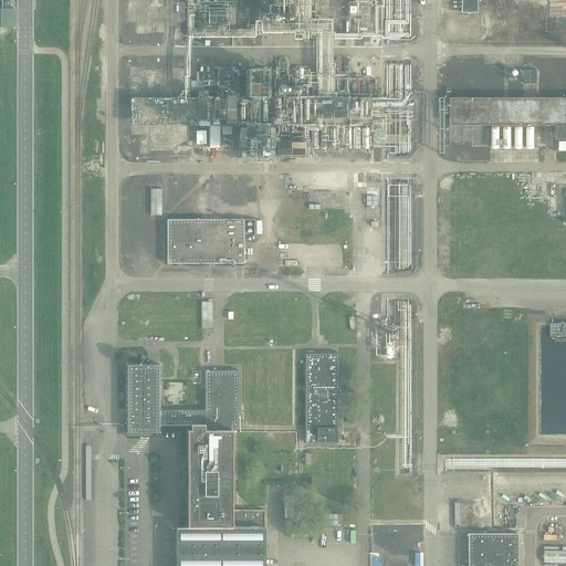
[(460,0),(461,13),(477,13),(477,0),(460,0)]
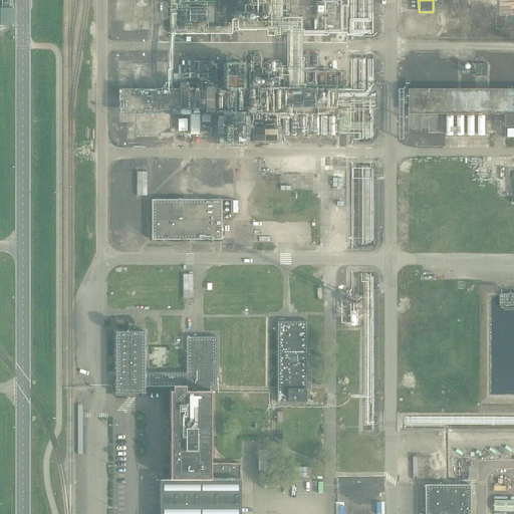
[(487,76),(487,64),(475,64),(475,76),(487,76)]
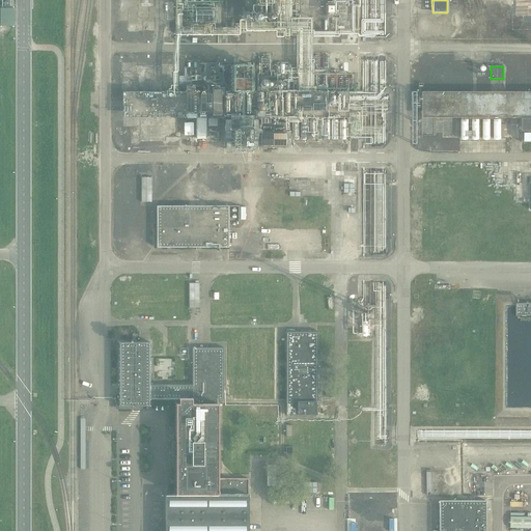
[(187,91),(123,91),(123,115),(146,115),(146,104),(157,104),(164,104),(164,114),(187,115),(187,91)]
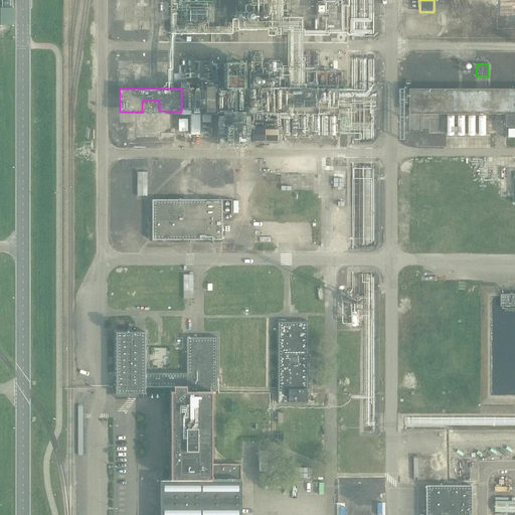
[(505,138),(514,138),(514,89),(408,90),(408,115),(505,114),(505,138)]
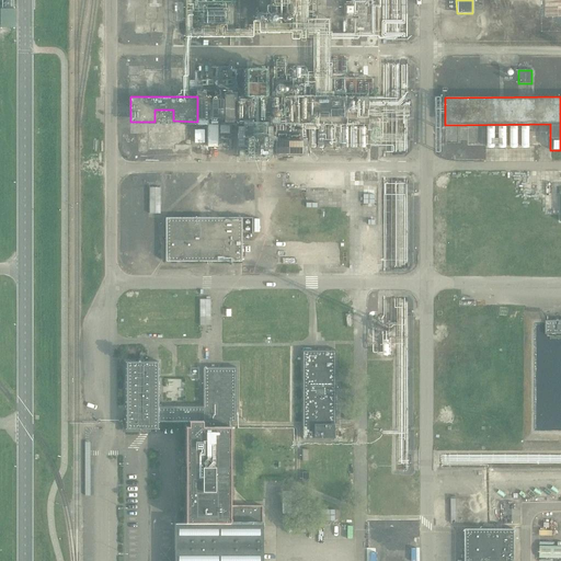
[(386,149),(408,150),(410,113),(388,112),(386,149)]
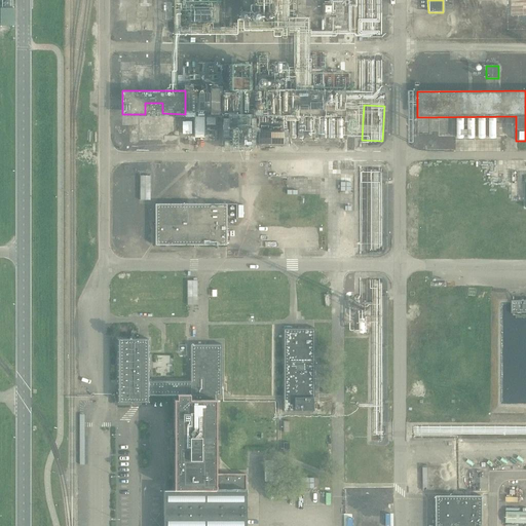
[(192,122),(182,122),(182,135),(192,135),(192,122)]
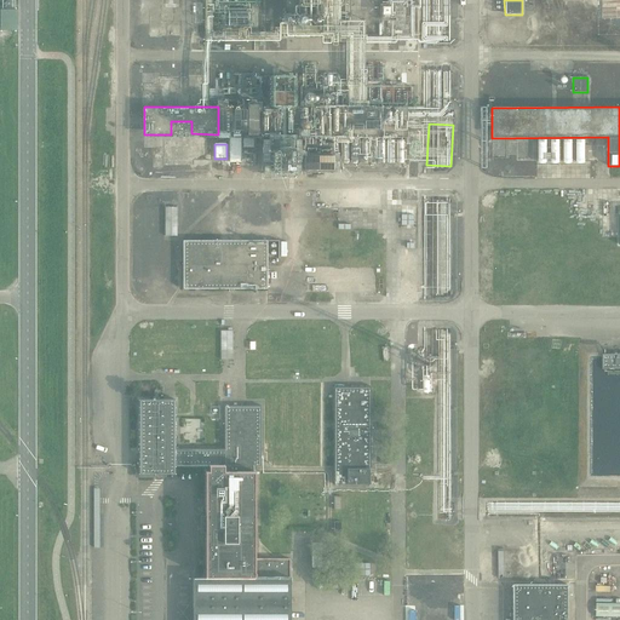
[(177,236),(177,207),(166,207),(166,236),(177,236)]
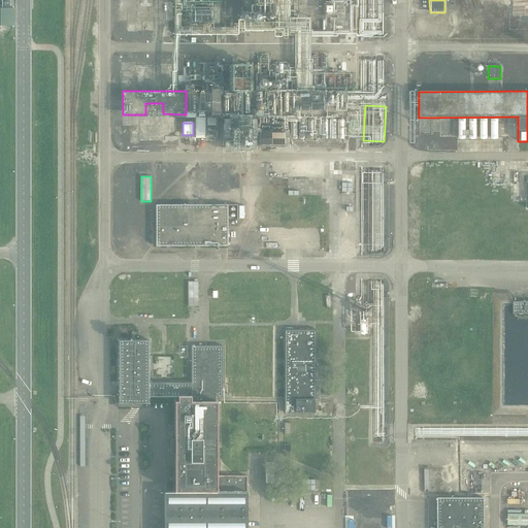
[(343,177),(343,191),(354,191),(354,177),(343,177)]
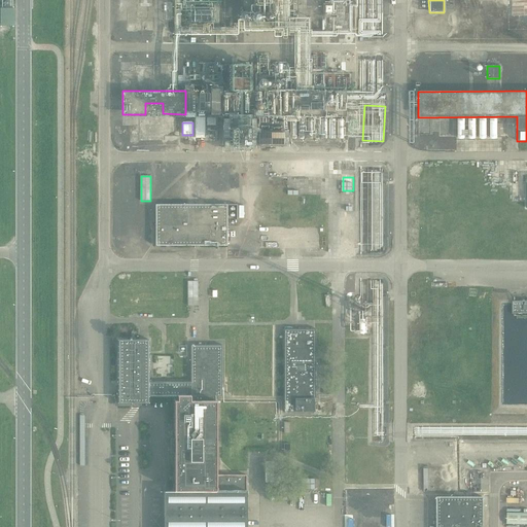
[(227,246),(227,226),(227,205),(155,205),(155,246),(227,246)]
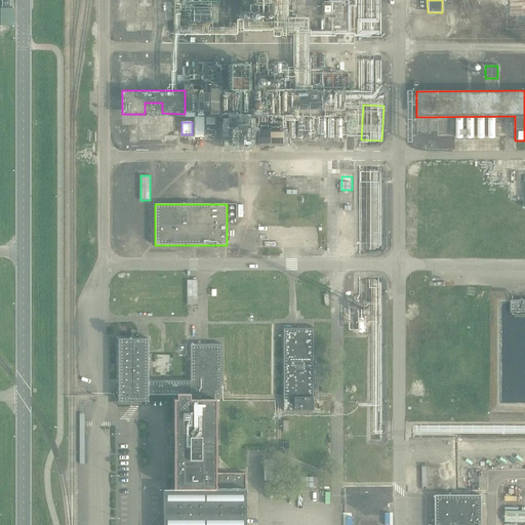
[(524,299),(510,299),(510,313),(524,312),(524,299)]
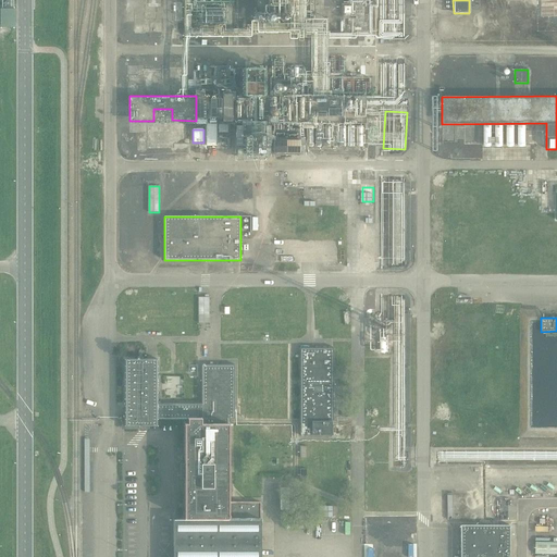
[(332,435),(332,348),(300,348),(300,435),(332,435)]
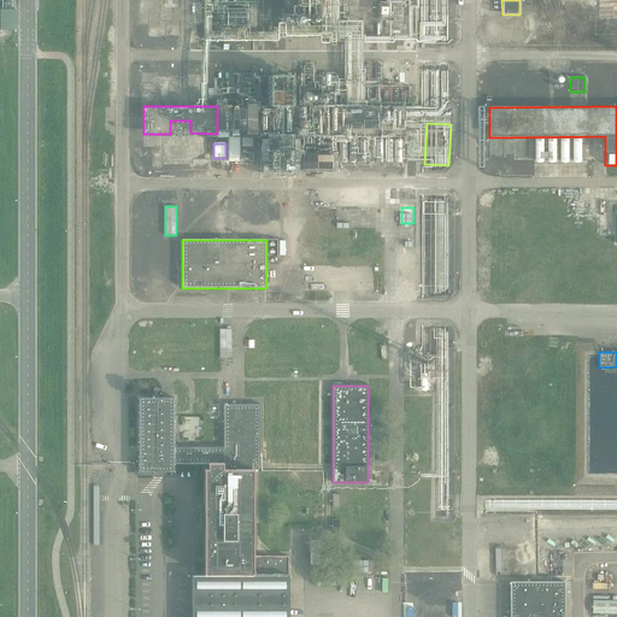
[(175,464),(209,464),(250,464),(260,464),(260,405),(223,404),(223,447),(175,447),(175,398),(137,398),(137,472),(154,472),(154,475),(162,475),(162,472),(175,472),(175,464)]
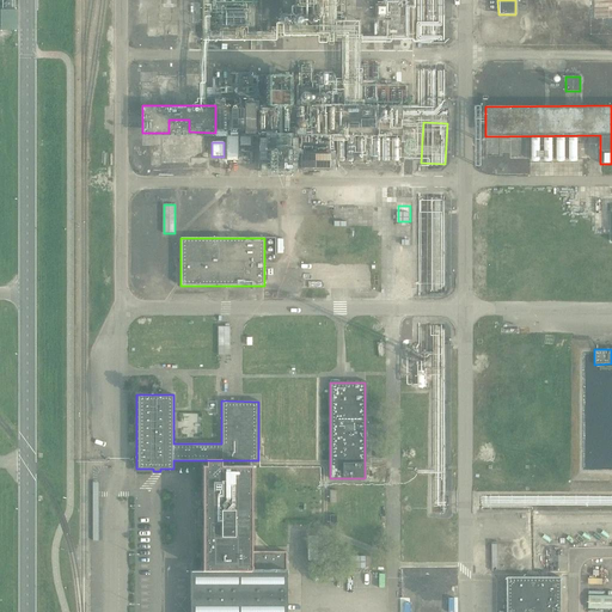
[(251,552),(251,466),(248,466),(248,460),(207,460),(207,466),(203,466),(203,570),(287,570),(287,552),(251,552)]
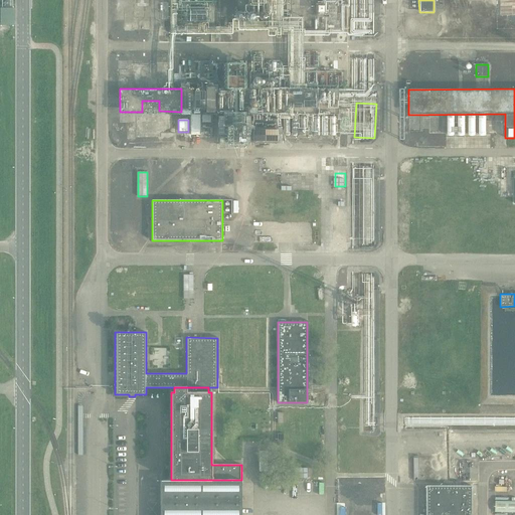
[(259,451),(259,472),(268,472),(268,451),(259,451)]
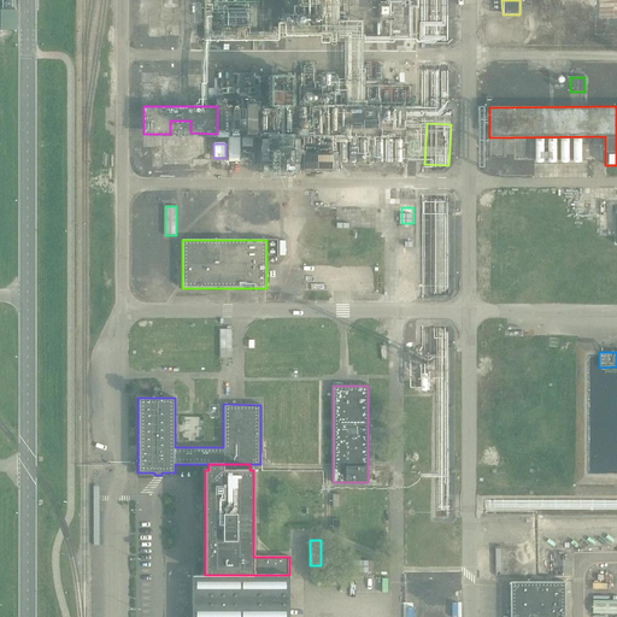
[(288,616),(289,575),(205,575),(192,575),(192,616),(288,616)]
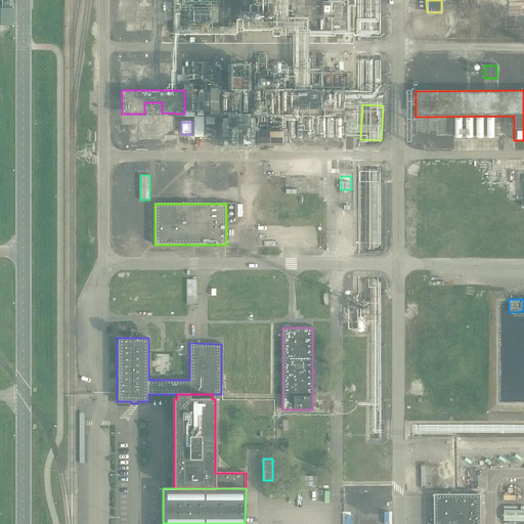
[(479,523),(479,494),(433,494),(432,523),(479,523)]
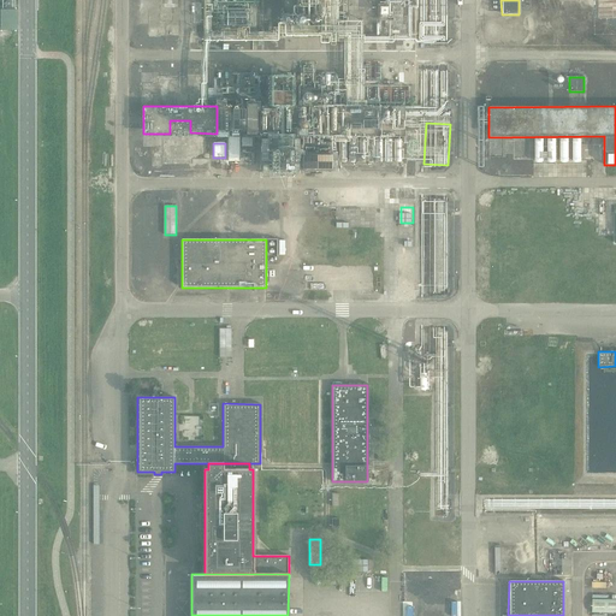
[(615,599),(592,599),(591,612),(615,614),(615,599)]
